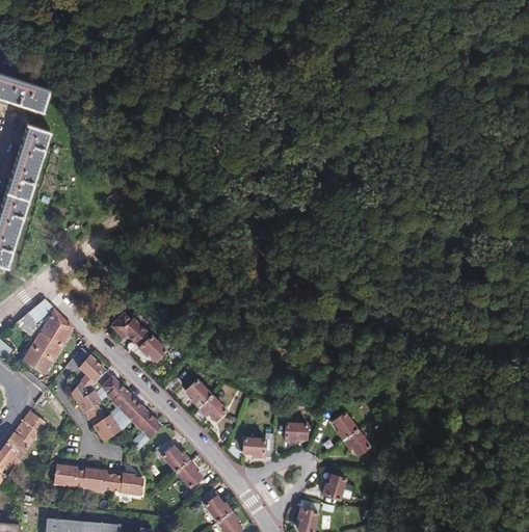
[(51,87),(6,74),(0,71),(0,95),(45,109),(51,87)]
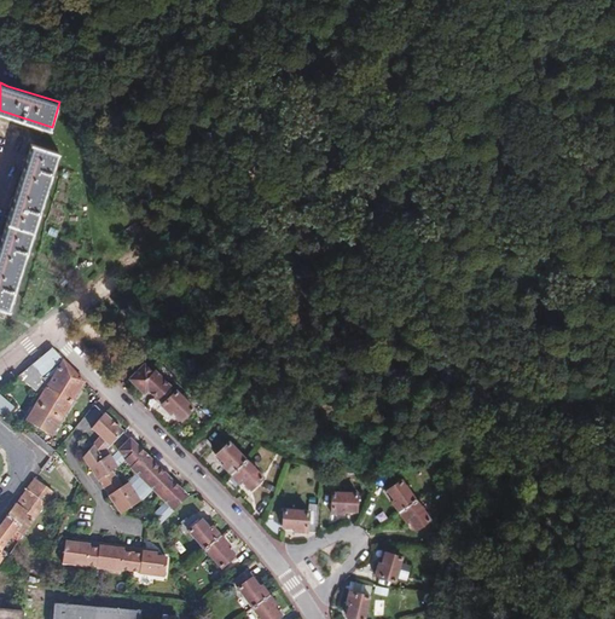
[(0,252),(0,305),(11,310),(62,152),(35,143),(0,252)]
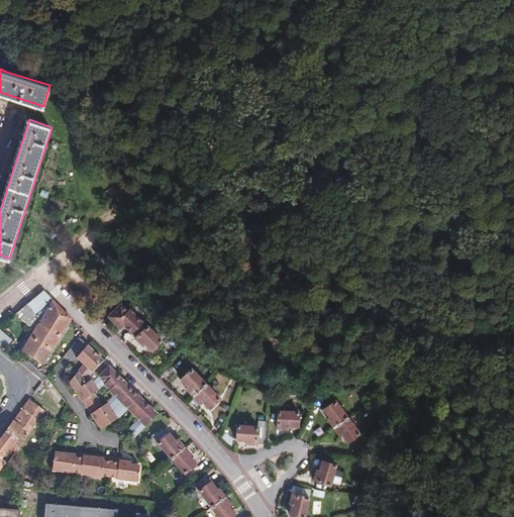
[(74,320),(45,292),(18,313),(21,316),(22,316),(37,330),(25,349),(47,363),(74,320)]
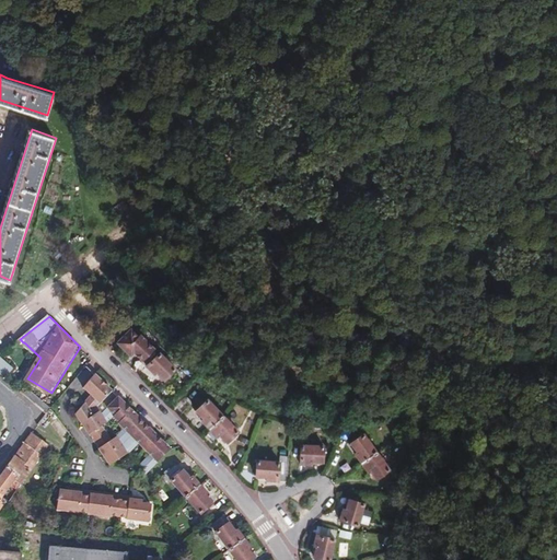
[(142,361),(158,346),(142,330),(136,325),(117,343),(130,357),(135,353),(142,361)]
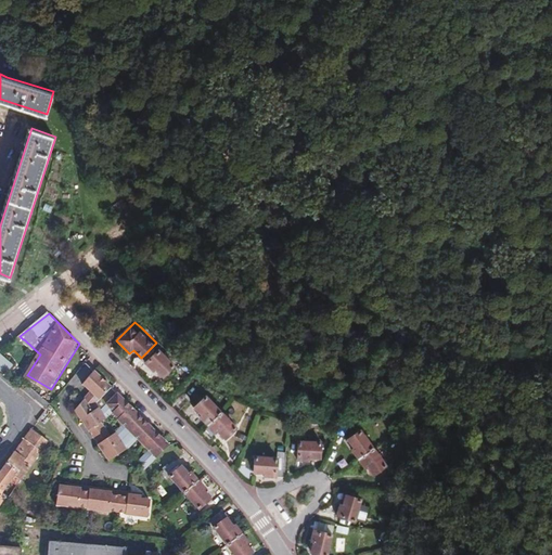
[(158,352),(163,348),(156,343),(141,358),(139,359),(153,372),(154,370),(163,378),(172,368),(158,352)]
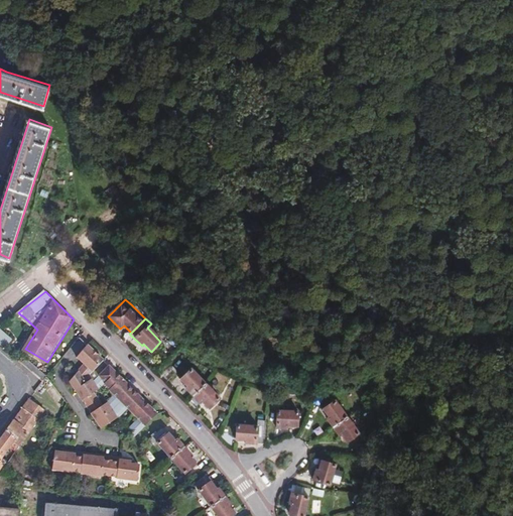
[(0,325),(0,343),(6,348),(15,339),(0,325)]
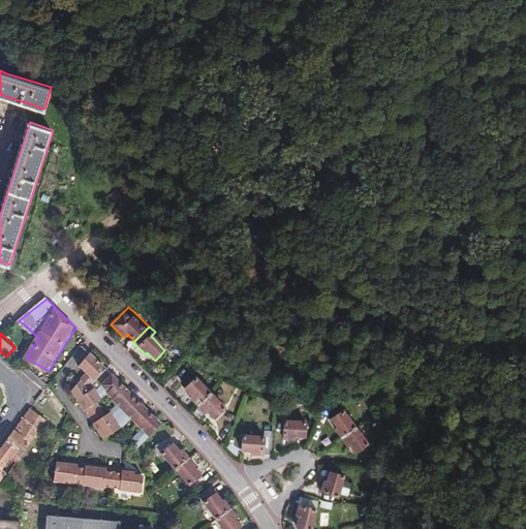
[(87,356),(86,359),(75,369),(84,376),(67,393),(75,406),(80,404),(83,410),(80,412),(89,426),(93,424),(97,430),(93,432),(100,441),(120,429),(107,412),(102,416),(93,404),(100,399),(90,386),(103,372),(87,356)]
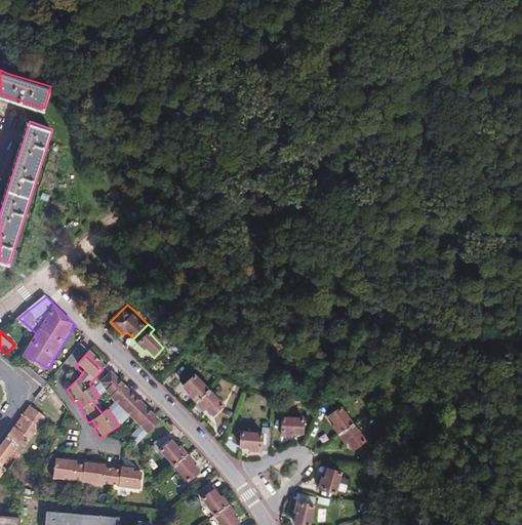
[(45,388),(49,381),(27,363),(23,368),(45,388)]
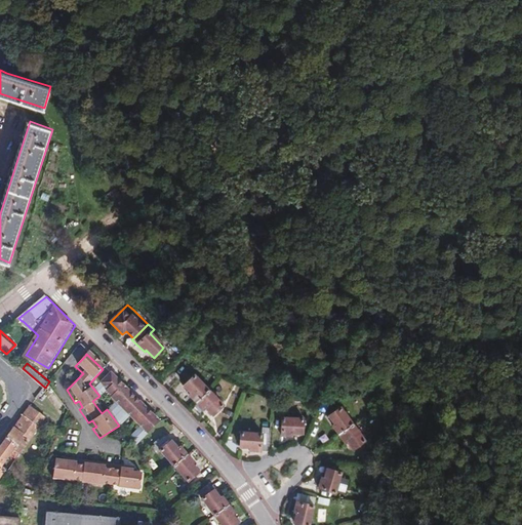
[(158,422),(103,369),(89,384),(99,396),(105,391),(110,396),(109,398),(115,403),(107,409),(119,426),(128,416),(138,428),(128,439),(134,447),(158,422)]
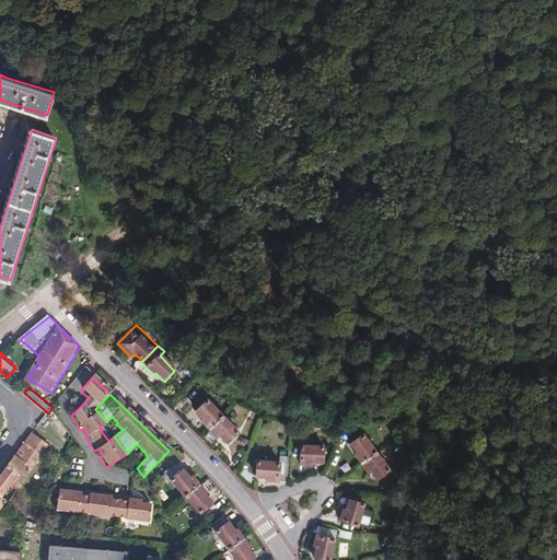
[(238,432),(199,394),(188,406),(201,420),(200,421),(217,438),(218,435),(227,443),(238,432)]
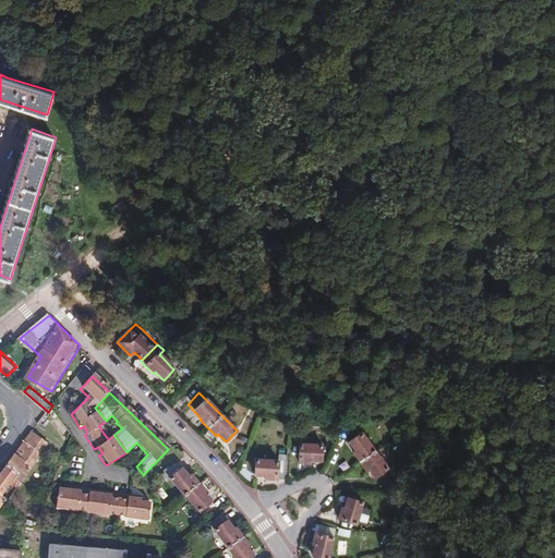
[(350,437),(352,426),(344,425),(341,436),(350,437)]
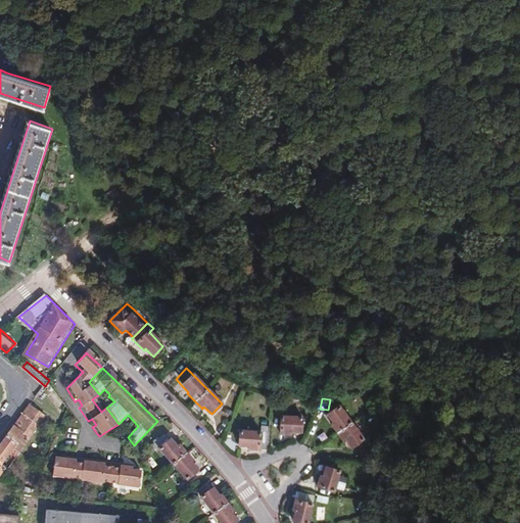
[(48,416),(31,407),(9,436),(26,447),(48,416)]
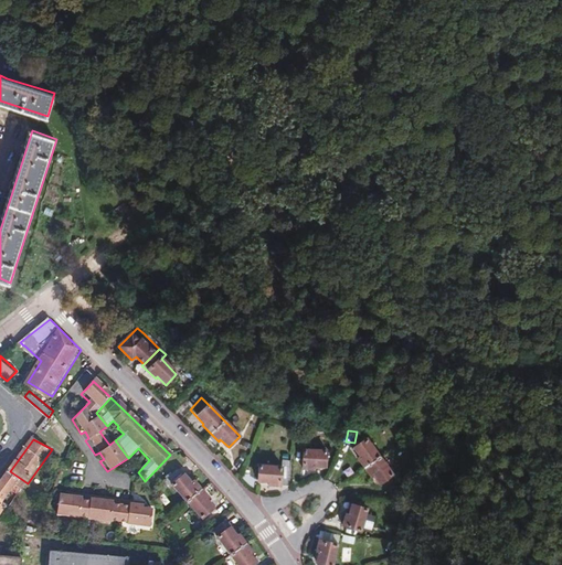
[(377,455),(367,440),(353,449),(358,457),(357,459),(369,478),(371,476),(378,484),(391,475),(377,455)]
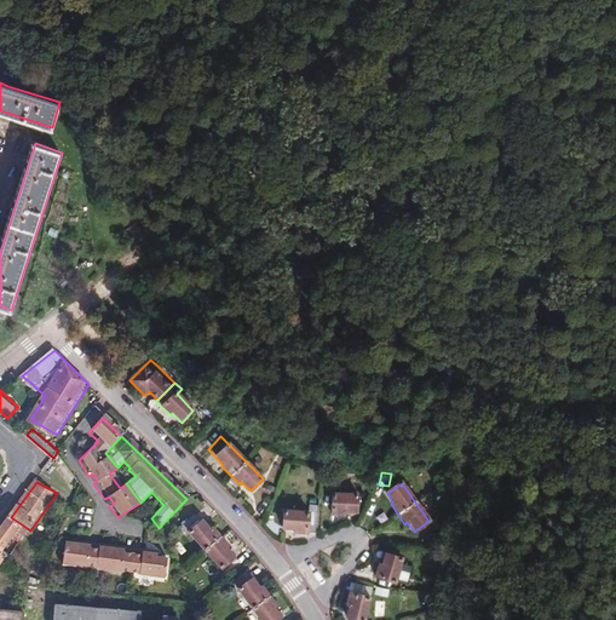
[(356,514),(357,495),(326,492),(324,512),(344,515),(344,512),(356,514)]
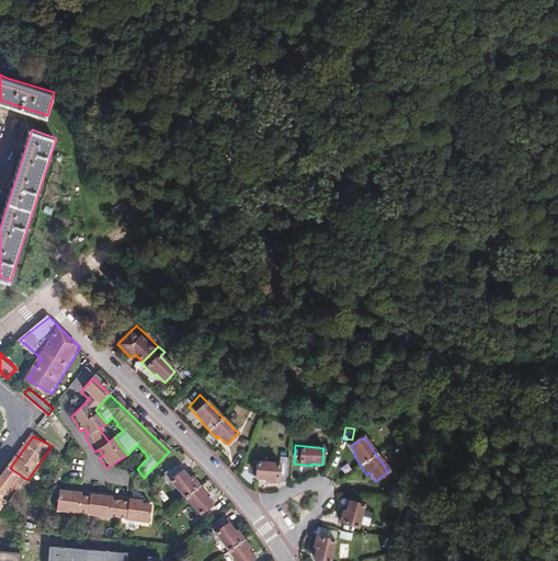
[(287,482),(289,458),(281,457),(281,462),(257,461),(255,478),(268,479),(269,481),(287,482)]
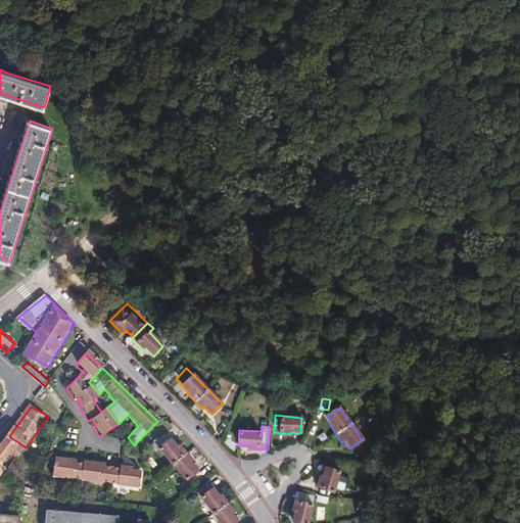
[(178,447),(164,434),(151,447),(156,455),(159,452),(187,480),(198,470),(193,463),(194,462),(180,446),(178,447)]
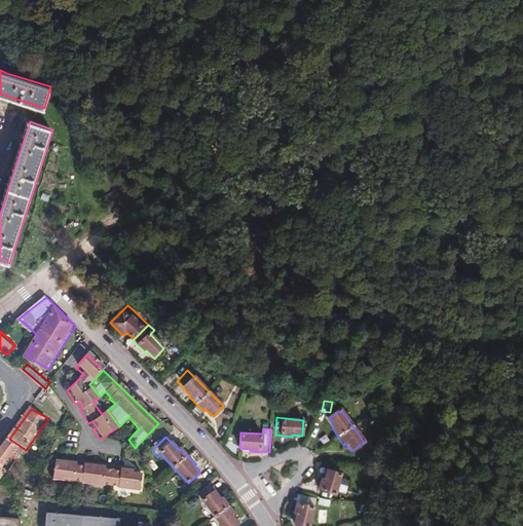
[(26,450),(9,439),(1,450),(0,450),(0,462),(5,466),(12,457),(16,451),(22,456),(26,450)]
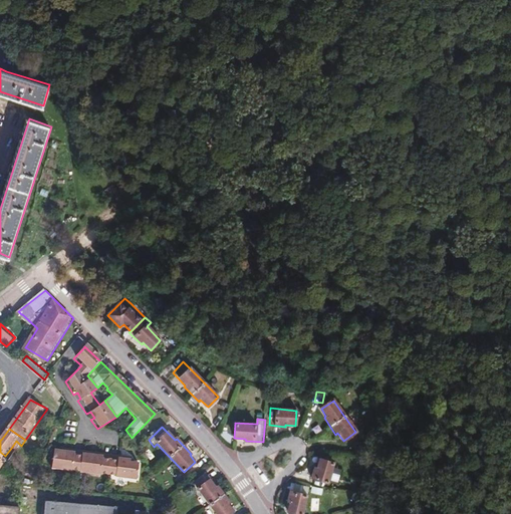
[(14,448),(18,450),(21,446),(16,441),(12,447),(14,448)]
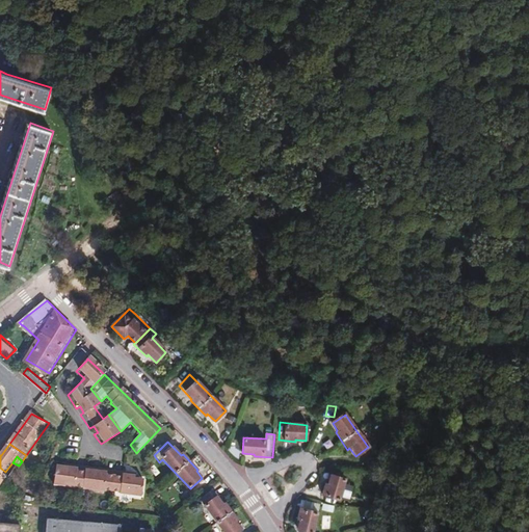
[(7,473),(11,476),(19,466),(15,463),(7,473)]
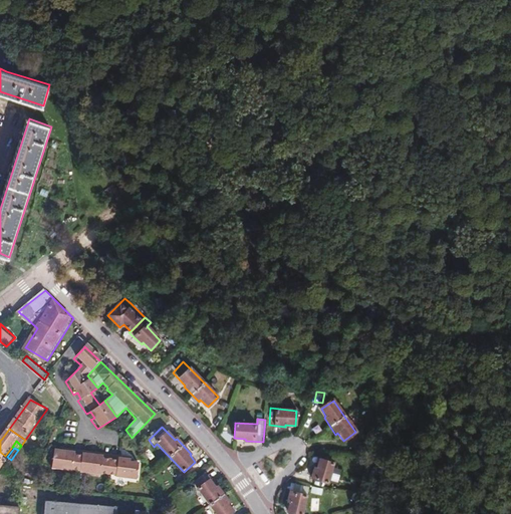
[(120,457),(133,458),(133,457),(65,448),(65,450),(78,452),(85,453),(105,455),(120,457)]
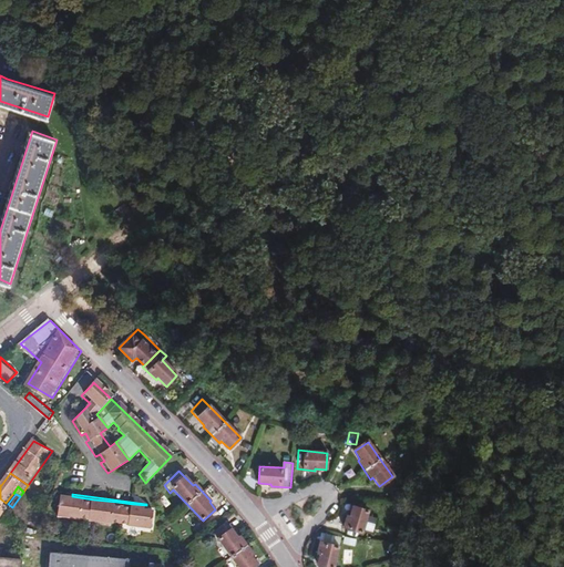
[(146,508),(146,505),(133,504),(133,507),(116,505),(116,502),(94,500),(94,502),(86,501),(86,498),(72,496),(64,495),(61,516),(83,519),(83,517),(91,518),(91,521),(114,523),(114,522),(131,523),(131,525),(153,528),(155,511),(146,508)]
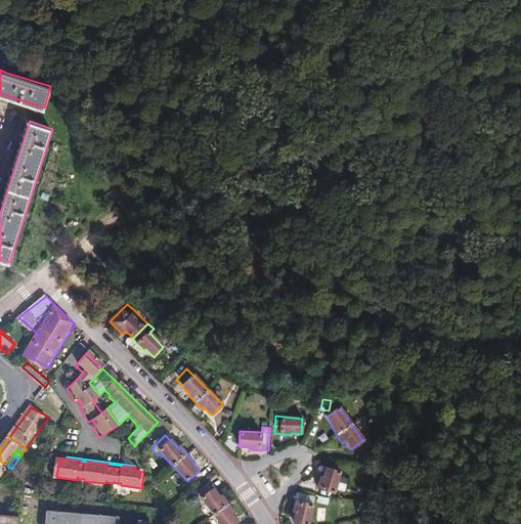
[(0,483),(1,483),(7,476),(11,469),(7,466),(5,465),(0,461),(0,483)]
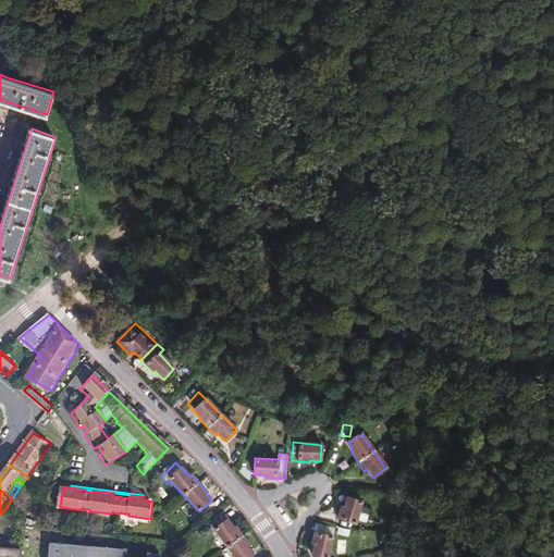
[(354,528),(360,502),(345,498),(343,506),(340,505),(336,519),(337,519),(336,524),(354,528)]
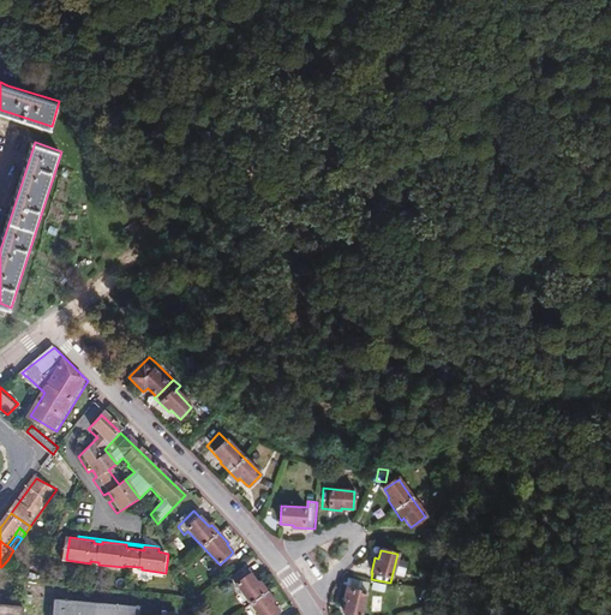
[(258,614),(280,614),(282,614),(275,604),(276,602),(262,583),(261,584),(253,574),(250,577),(246,571),(235,578),(239,584),(237,585),(258,614)]
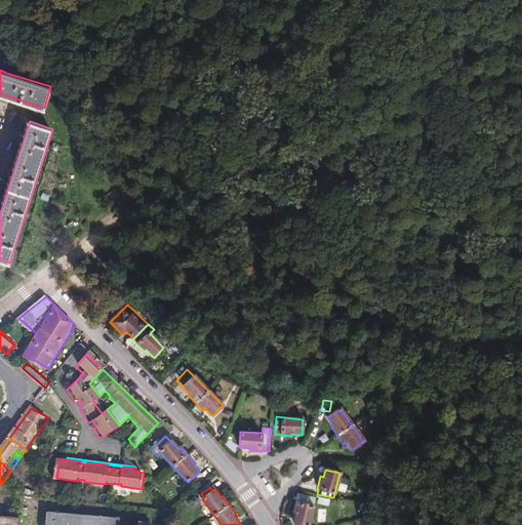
[(306,524),(308,524),(313,503),(296,499),(294,512),(296,512),(293,522),(306,524)]
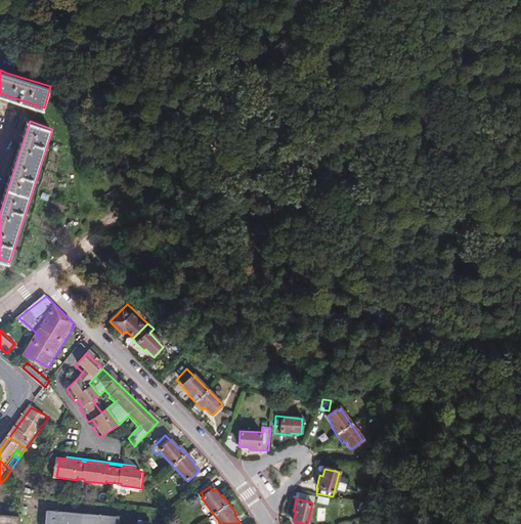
[(120,523),(121,517),(48,511),(46,523),(120,523)]
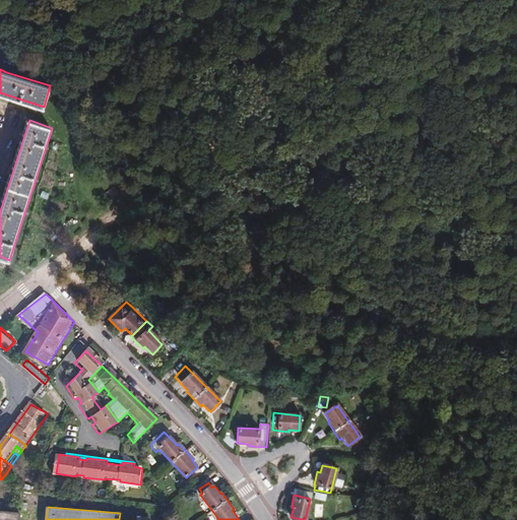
[(21,519),(22,514),(0,511),(0,519),(21,519)]
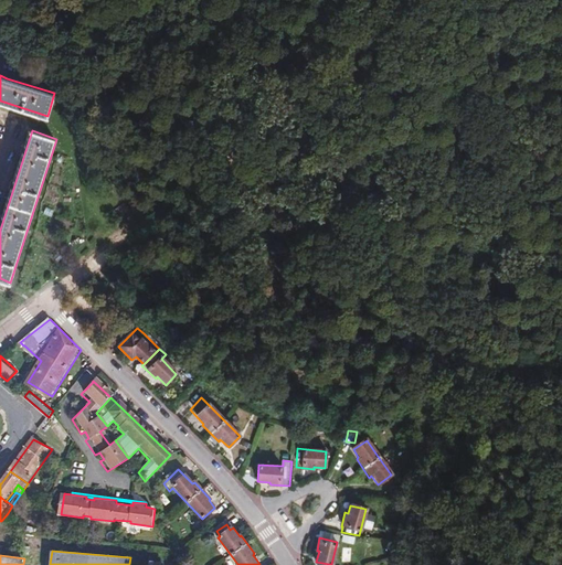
All buildings are outlined.
